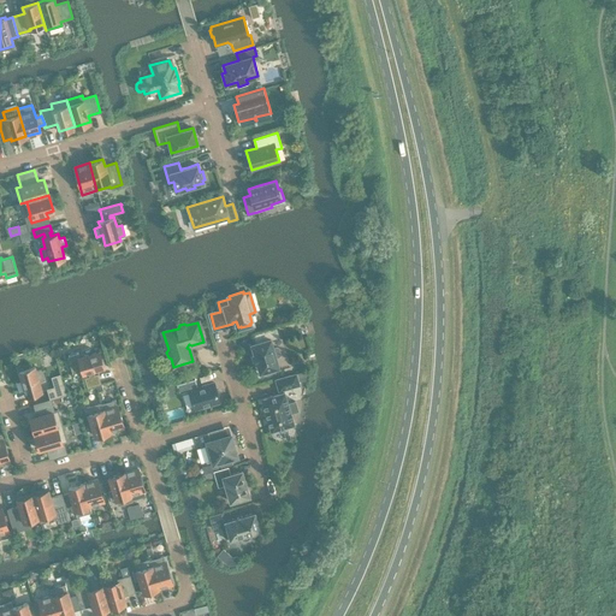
[(253,354),(255,363),(256,362),(260,373),(265,371),(265,374),(274,371),(274,368),(279,367),(277,357),(278,356),(280,354),(278,348),(276,347),(273,348),(271,338),(278,337),(276,326),(253,332),(256,342),(250,344),(254,354),(253,354)]
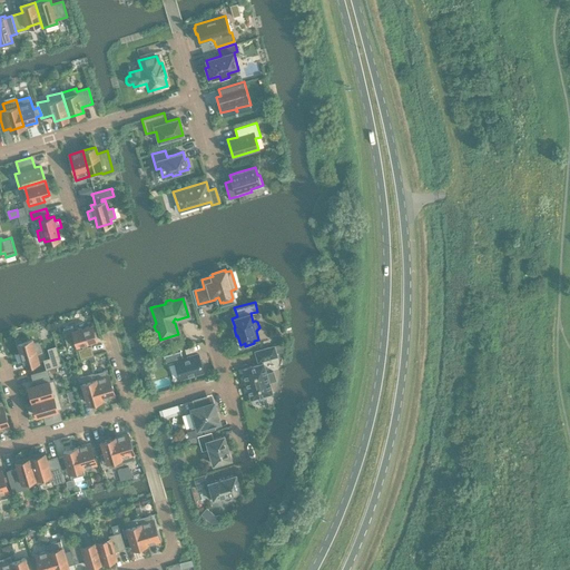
[(90,346),(87,347),(86,342),(96,340),(91,325),(74,331),(72,326),(64,328),(62,330),(67,345),(68,345),(77,343),(77,345),(81,343),(82,349),(78,350),(81,359),(94,355),(90,346)]
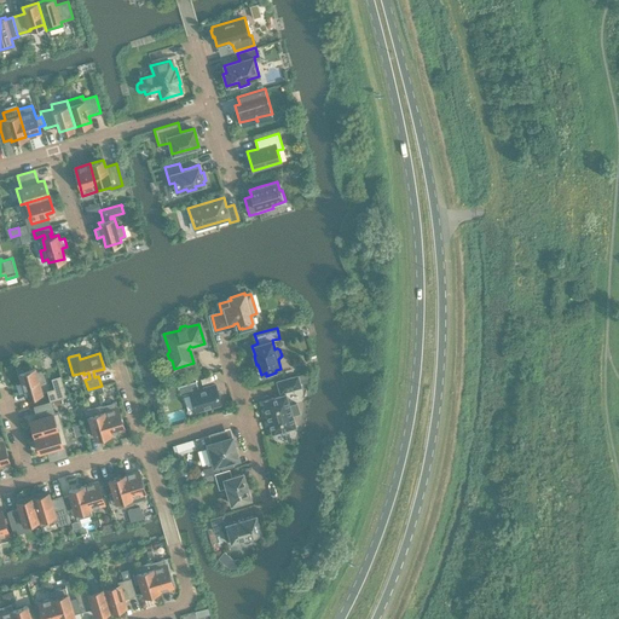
[(22,383),(17,386),(19,393),(24,392),(27,397),(42,392),(39,382),(44,381),(41,370),(36,372),(35,369),(19,372),(22,383)]
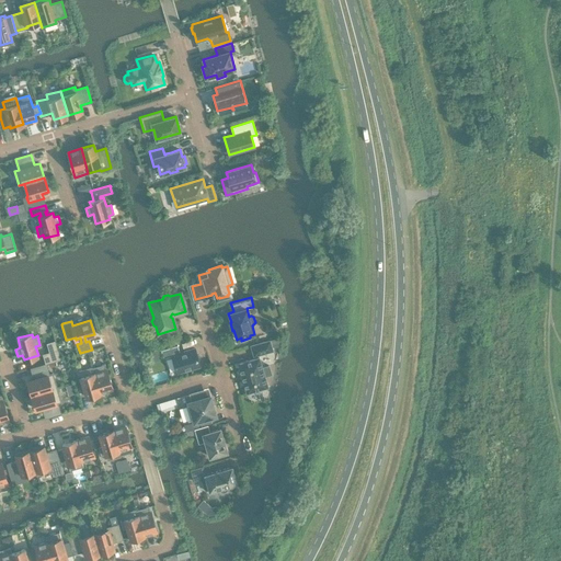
[(259,357),(258,355),(273,351),(272,347),(278,345),(279,336),(251,345),(254,356),(255,358),(238,363),(247,393),(267,387),(265,376),(272,374),(268,365),(262,367),(259,357)]
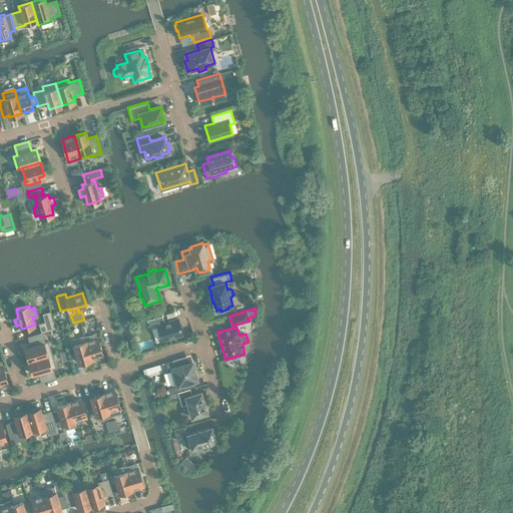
[(157,326),(161,341),(183,334),(178,319),(164,323),(162,316),(147,321),(149,328),(157,326)]
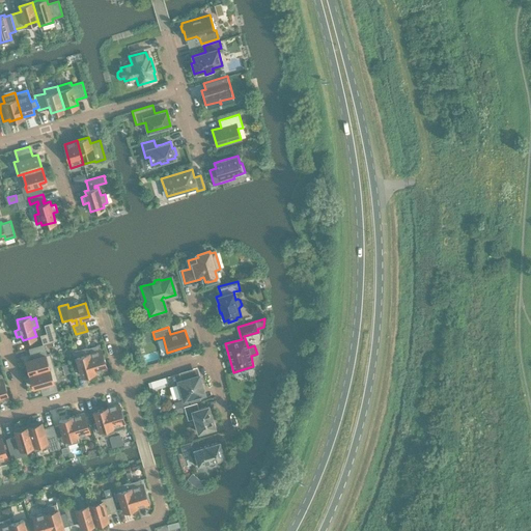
[(32,358),(26,360),(30,373),(54,366),(50,354),(47,354),(44,343),(29,348),(31,355),(32,358)]
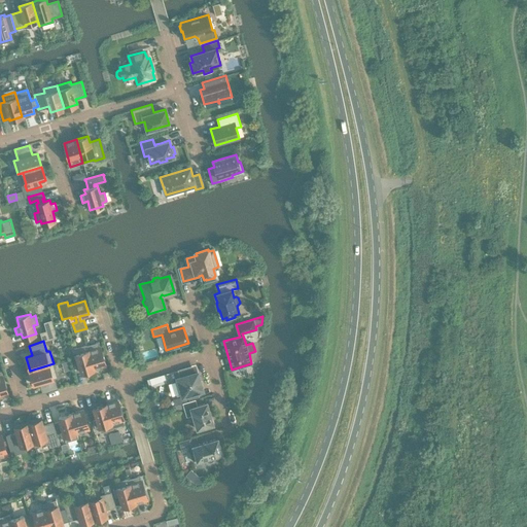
[(86,345),(86,344),(85,345),(94,370),(106,365),(99,342),(86,345)]
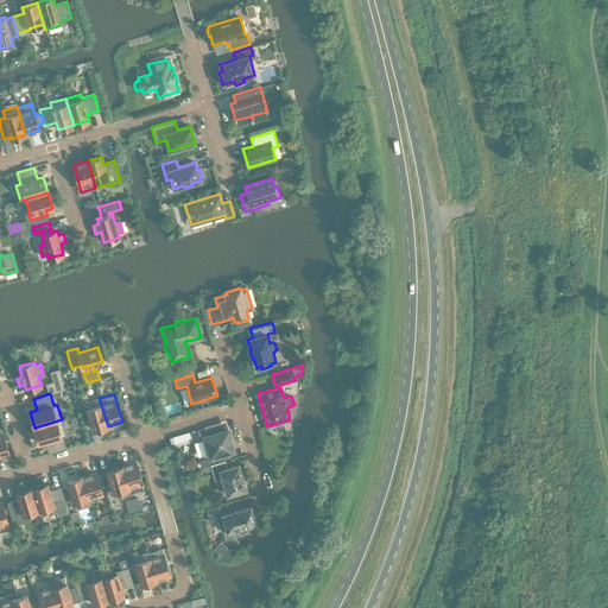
[(99,398),(86,401),(94,430),(108,426),(99,398)]
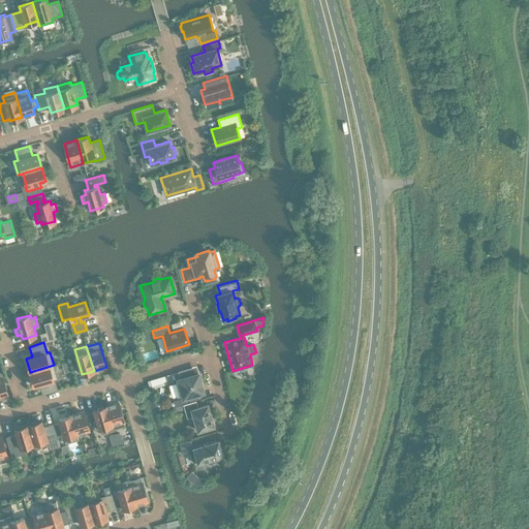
[(54,379),(57,378),(54,365),(30,372),(34,385),(40,383),(41,387),(40,387),(42,394),(57,390),(54,379)]
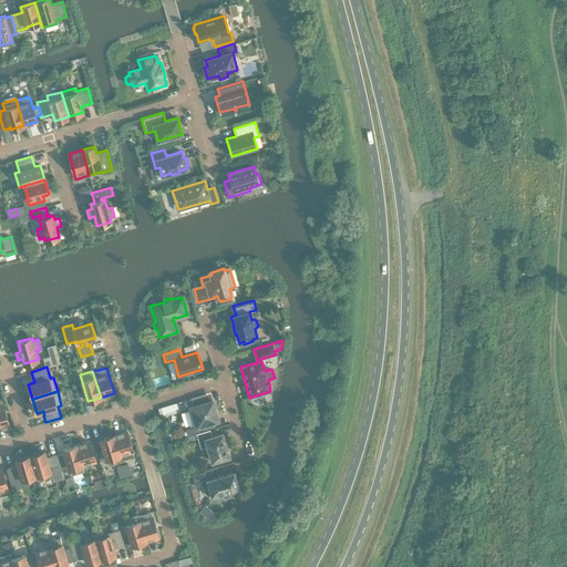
[(189,406),(191,410),(188,411),(193,423),(195,423),(196,426),(202,424),(204,429),(214,426),(213,422),(218,420),(210,392),(192,398),(194,405),(189,406)]
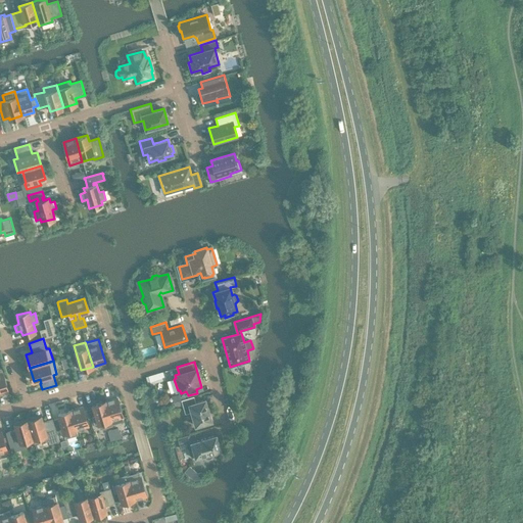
[(205,399),(195,402),(193,396),(172,403),(173,408),(183,405),(185,413),(191,412),(195,426),(211,421),(205,399)]
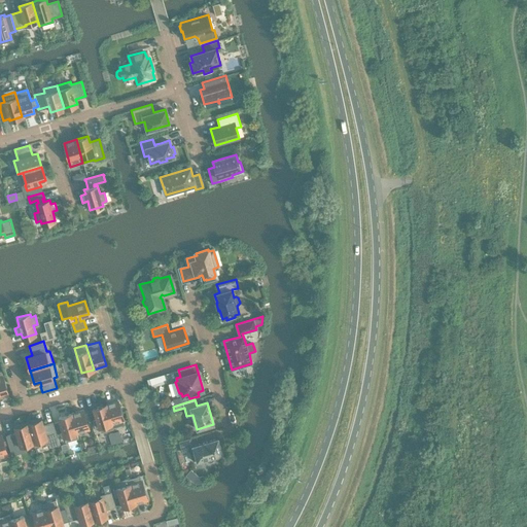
[(125,424),(117,400),(105,405),(112,429),(113,429),(113,428),(125,424)]
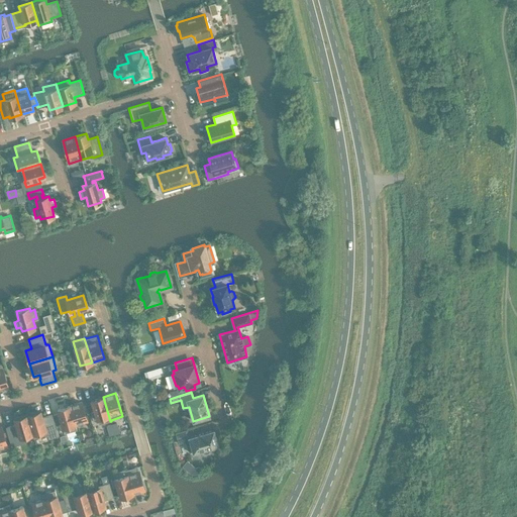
[(93,420),(97,418),(99,424),(110,421),(103,397),(91,400),(95,411),(91,412),(93,420)]
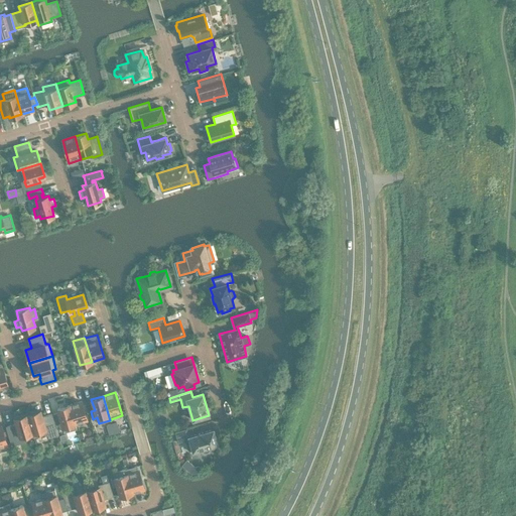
[(87,419),(81,401),(69,405),(75,423),(87,419)]
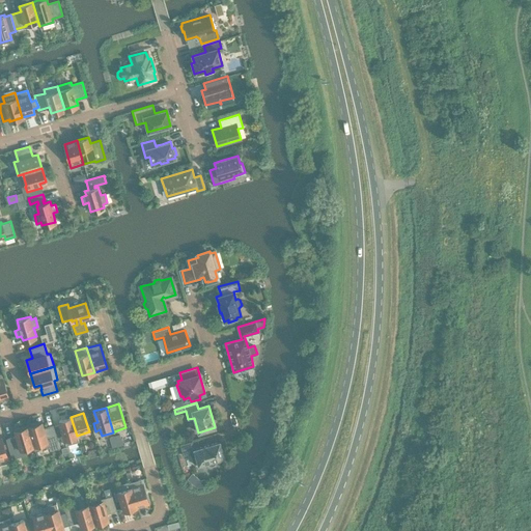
[(60,425),(54,426),(57,437),(63,435),(66,445),(79,441),(77,436),(71,417),(59,420),(60,425)]
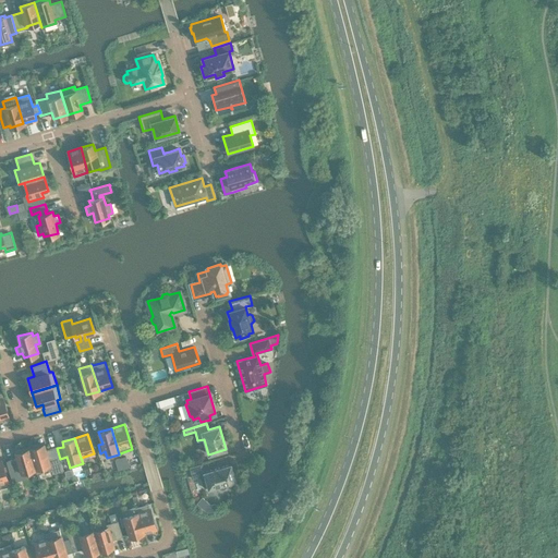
[(51,469),(50,465),(61,462),(60,459),(57,448),(56,447),(46,450),(44,444),(29,448),(37,473),(51,469)]
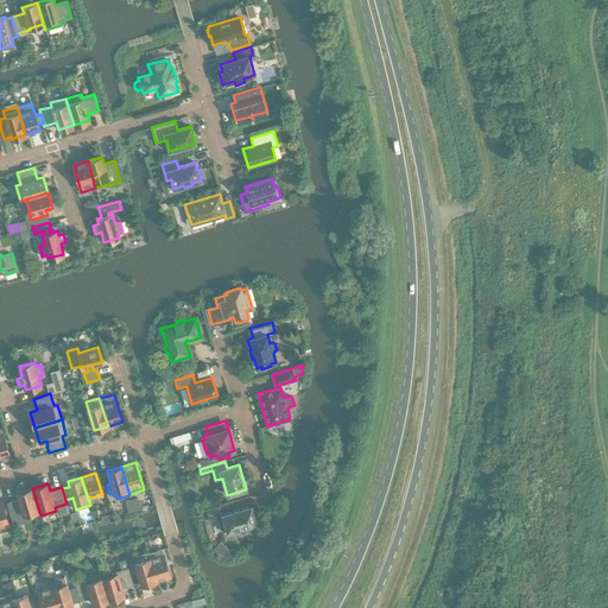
[(24,514),(38,510),(39,515),(40,515),(32,488),(17,493),(18,500),(13,501),(18,518),(24,515),(24,514)]
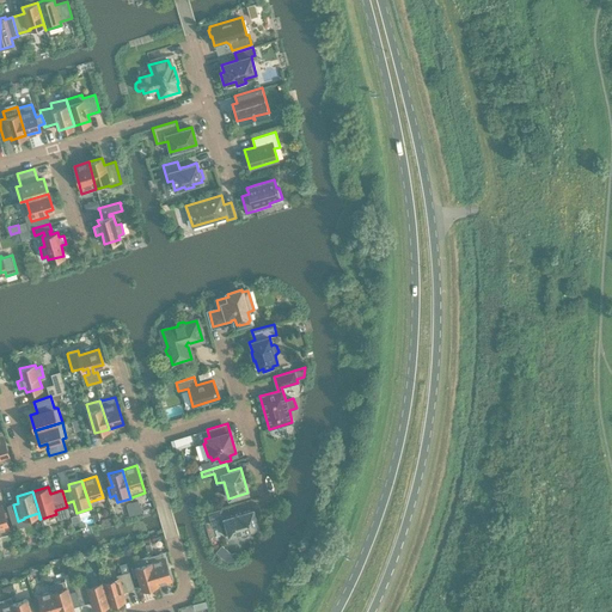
[(248,530),(257,527),(258,527),(258,526),(257,526),(254,510),(252,509),(224,518),(221,508),(207,513),(212,525),(220,522),(224,536),(228,534),(228,536),(230,536),(239,532),(239,534),(242,536),(244,537),(246,536),(248,534),(248,532),(248,530)]
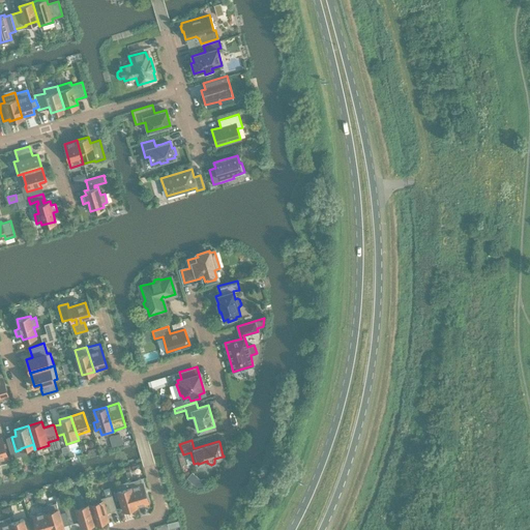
[(136,506),(148,502),(141,478),(128,481),(136,506)]
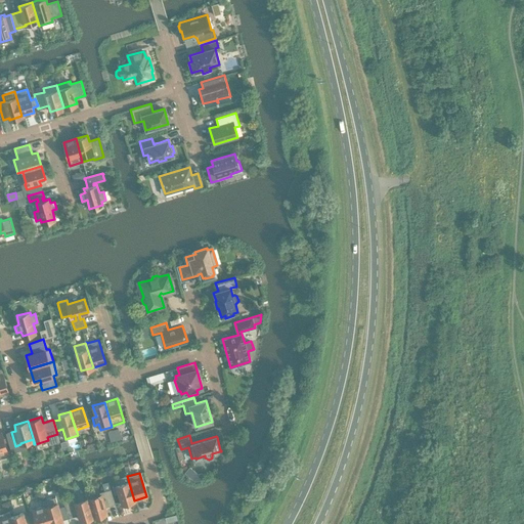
[(127,476),(127,475),(115,479),(116,485),(113,486),(115,494),(119,493),(122,504),(134,500),(127,476)]
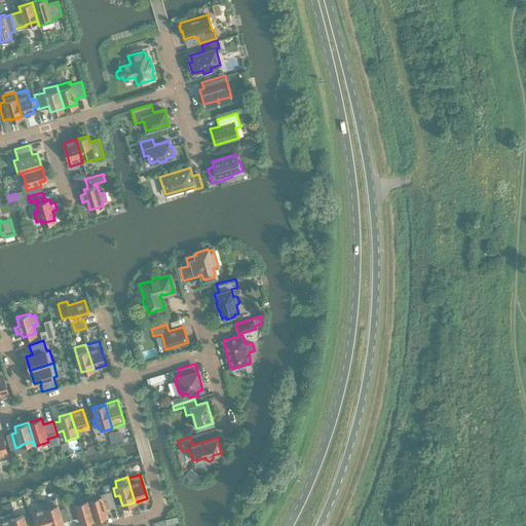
[(107,515),(105,509),(115,505),(111,491),(101,494),(101,496),(88,499),(94,518),(107,515)]
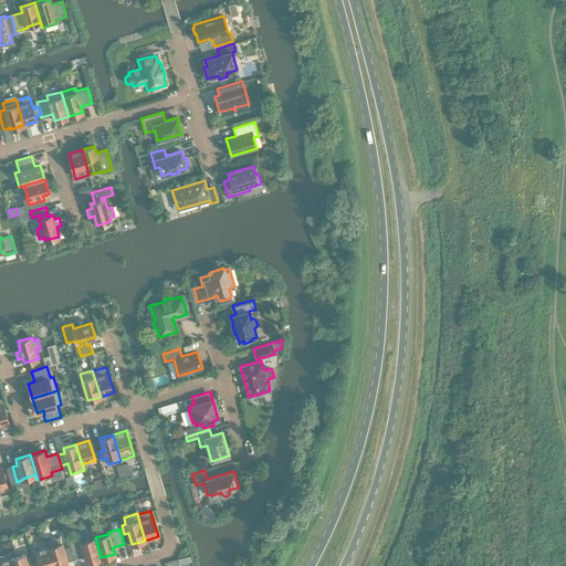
[(65,554),(60,536),(45,541),(48,547),(49,546),(53,565),(56,565),(67,563),(66,561),(65,554)]
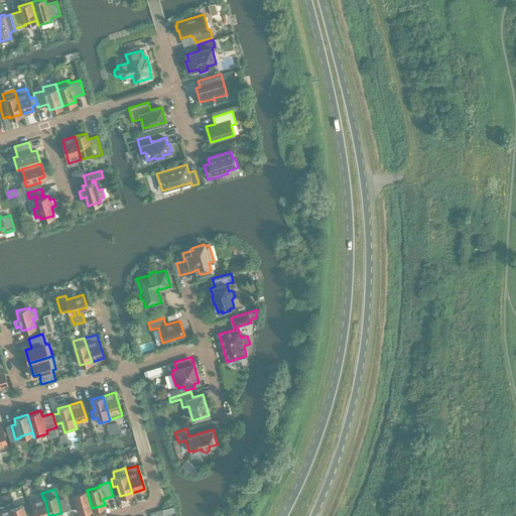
[(92,508),(87,490),(75,494),(73,489),(61,492),(65,503),(67,509),(77,507),(79,512),(92,508)]
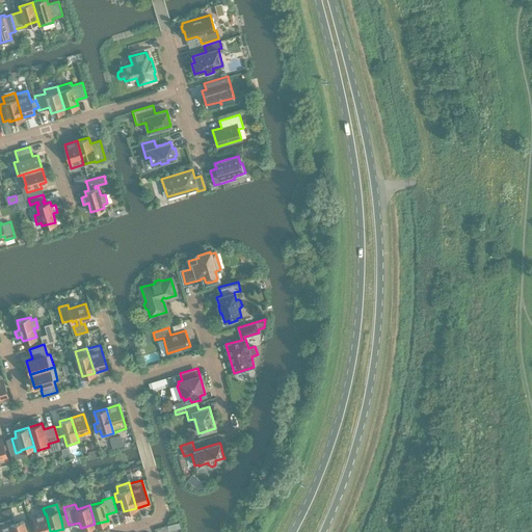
[(45,514),(33,517),(36,531),(50,531),(46,513),(45,514)]
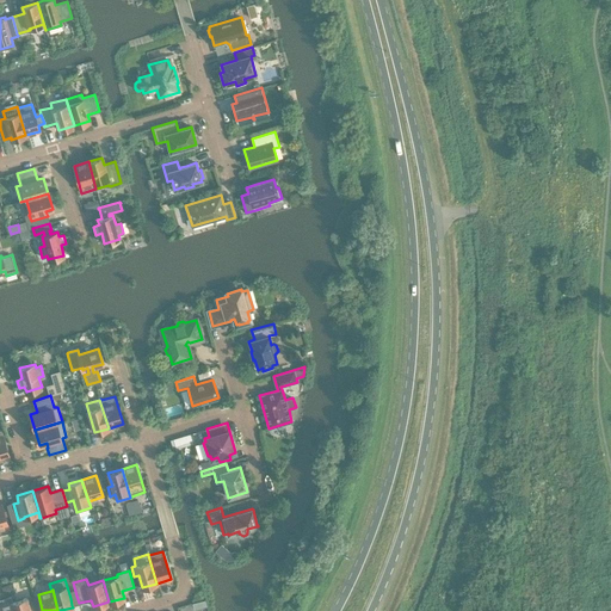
[(11,596),(0,599),(0,610),(14,610),(12,602),(13,602),(11,596)]
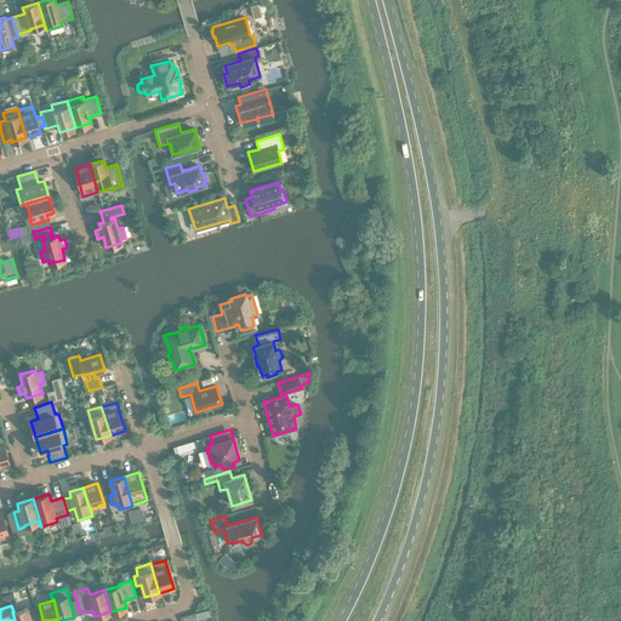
[(15,620),(30,620),(27,608),(13,611),(12,611),(15,620)]
